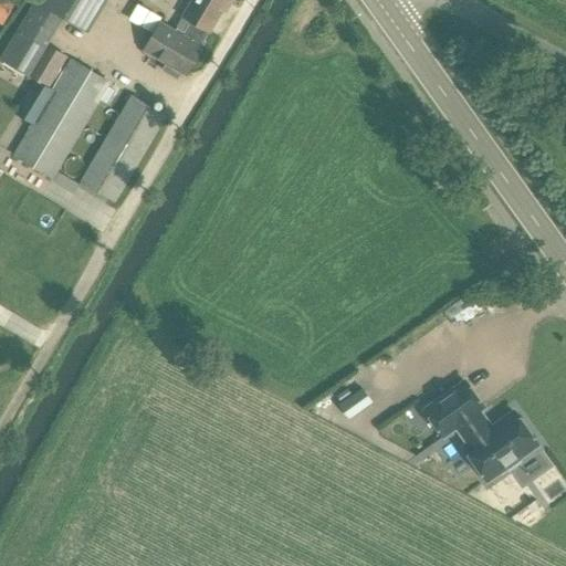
[(16,0),(0,0),(0,25),(3,28),(19,1),(16,0)]
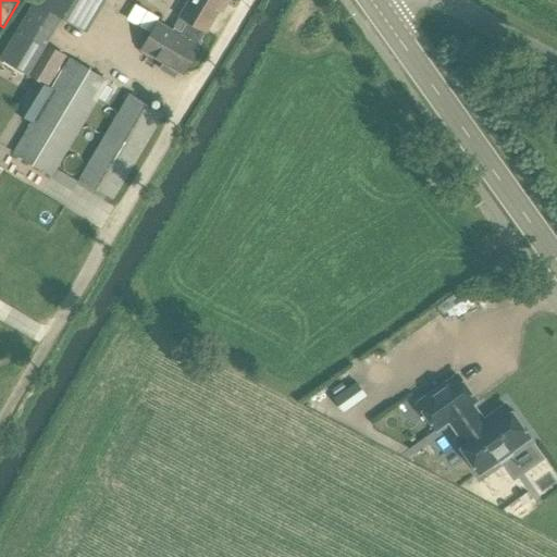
[(36,1),(1,61),(27,75),(59,21),(88,38),(110,0),(41,0),(40,3),(36,1)]
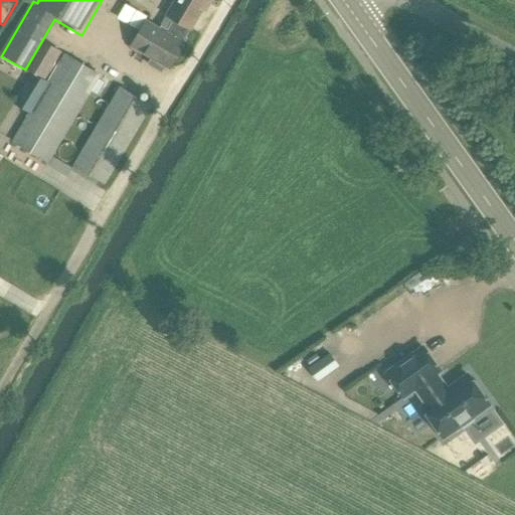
[(147,23),(133,47),(151,58),(147,65),(161,73),(165,66),(170,70),(187,42),(185,41),(191,31),(207,5),(210,7),(214,0),(177,0),(167,17),(162,27),(160,31),(147,23)]
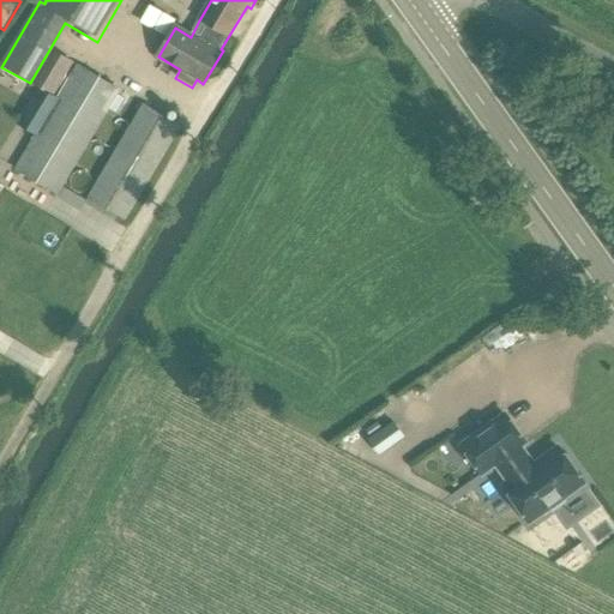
[(52,52),(31,85),(53,97),(72,65),(52,52)]
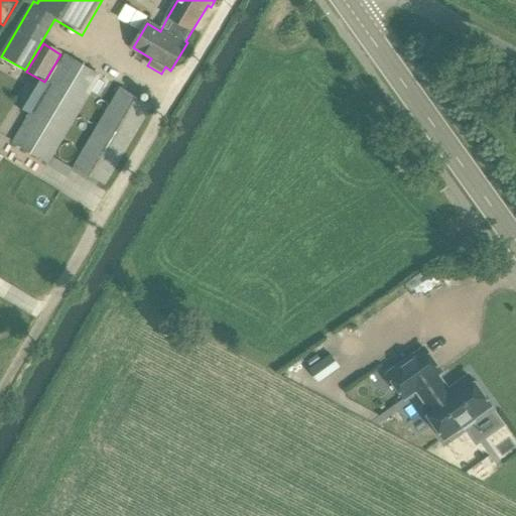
[(66,57),(14,145),(48,165),(101,78),(66,57)]
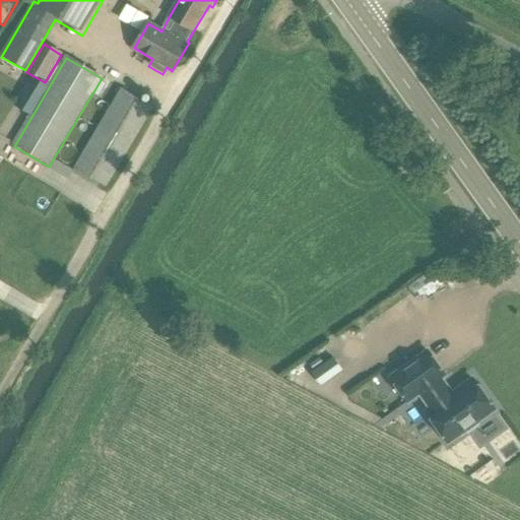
[(30,76),(14,105),(30,115),(48,85),(30,76)]
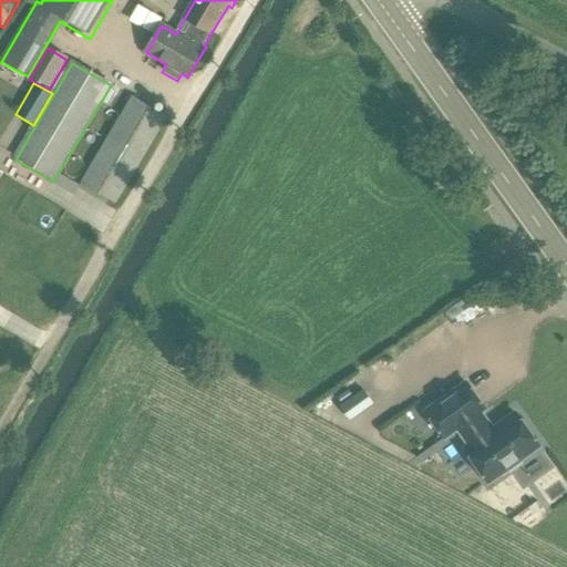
[(133,99),(83,184),(117,204),(167,119),(133,99)]
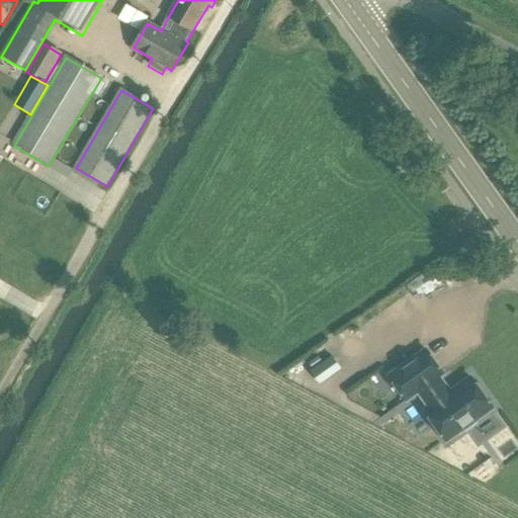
[(492,408),(469,376),(443,397),(434,379),(442,373),(425,349),(389,374),(406,400),(418,392),(428,406),(424,409),(447,440),(460,430),(465,431),(477,423),(478,418),(492,408)]
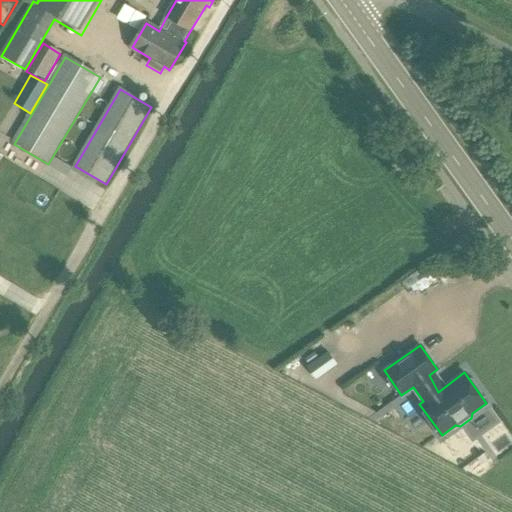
[(317,380),(337,364),(327,352),(307,368),(317,380)]
